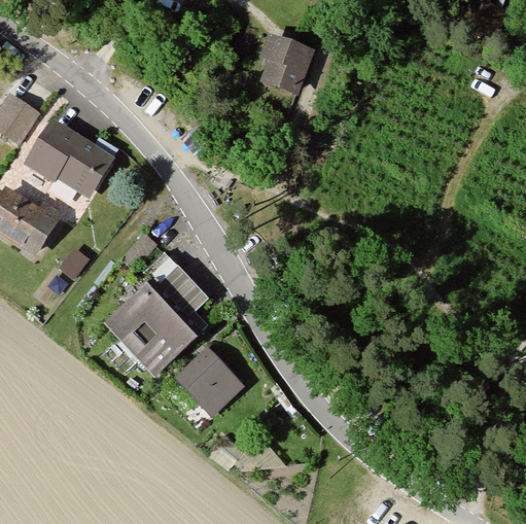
[(504,6),(488,0),(470,0),(460,29),(491,40),(504,6)]
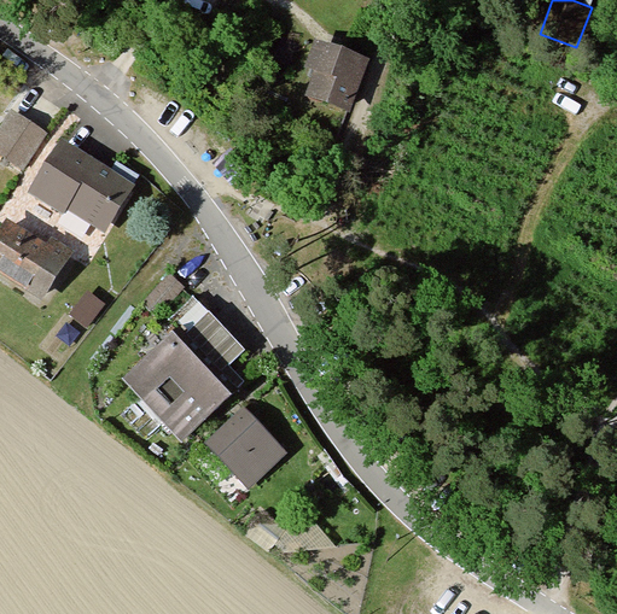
[(309,94),(350,109),(370,59),(318,40),(308,65),(318,69),(309,94)]
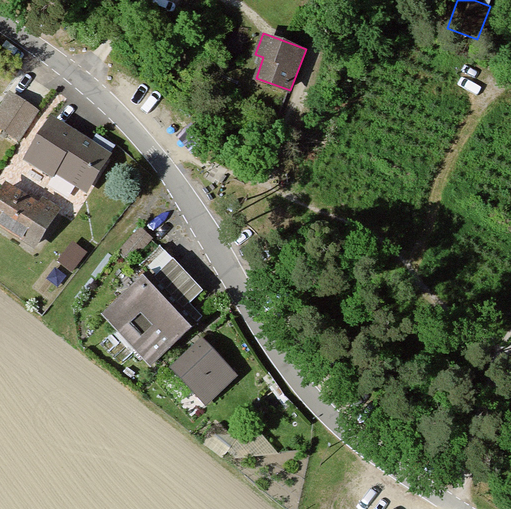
[(39,109),(9,90),(0,104),(0,124),(20,138),(39,109)]
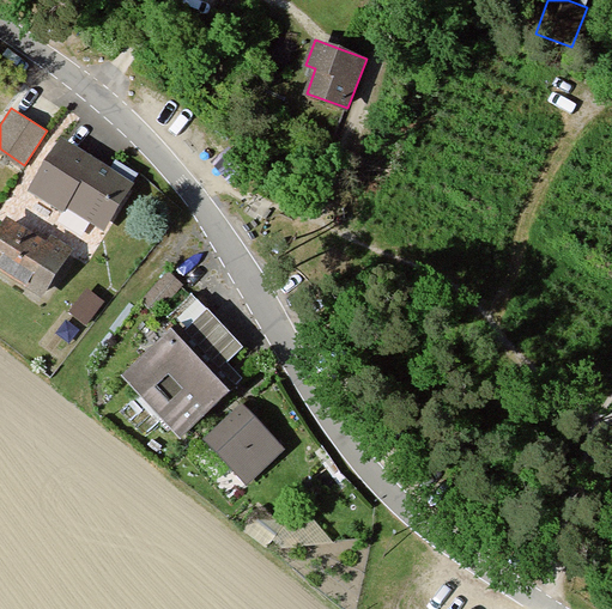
[(102,170),(58,142),(30,187),(61,207),(65,201),(104,226),(133,182),(105,164),(102,170)]
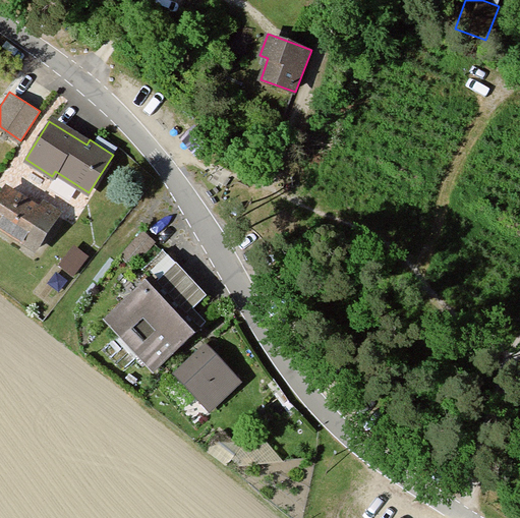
[(43,208),(7,185),(0,196),(0,227),(37,250),(65,206),(50,196),(43,208)]
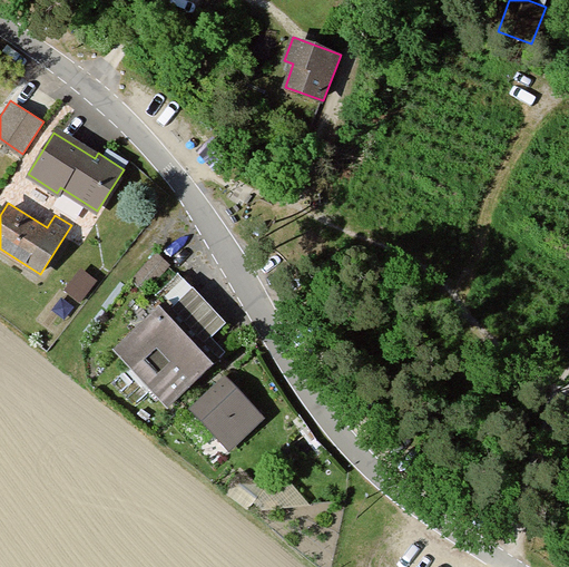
[(169,263),(156,251),(134,274),(147,286),(169,263)]
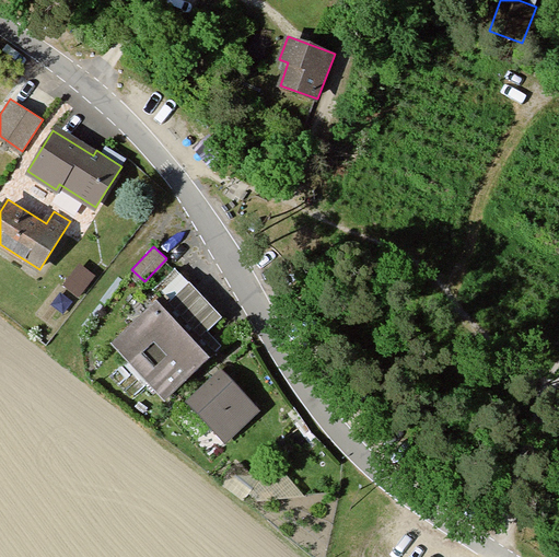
[(222,316),(175,268),(155,288),(163,296),(114,343),(166,397),(221,345),(207,331),(222,316)]
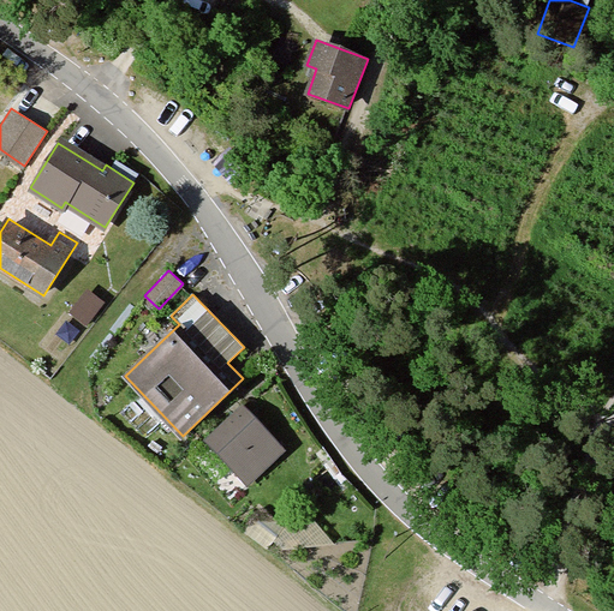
[(250,481),(287,448),(269,429),(262,435),(237,408),(207,436),(250,481)]
